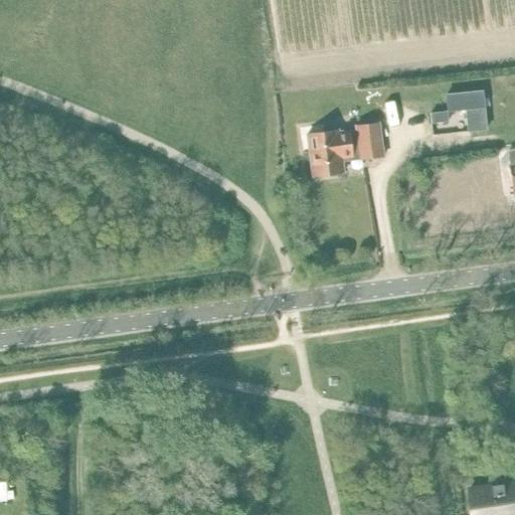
[(482,92),(446,95),(448,112),(466,110),(468,131),(486,130),(482,92)]
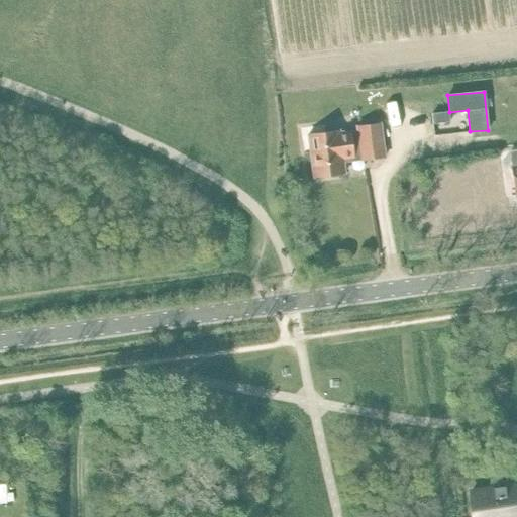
[(448,112),(432,114),(433,123),(449,122),(448,112)]
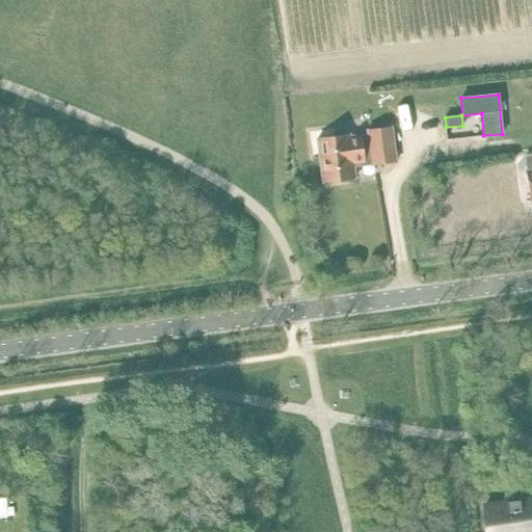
[(348,134),(317,138),(322,183),(354,178),(352,163),(371,161),(372,165),(395,162),(391,127),(367,130),(368,134),(348,136),(348,134)]
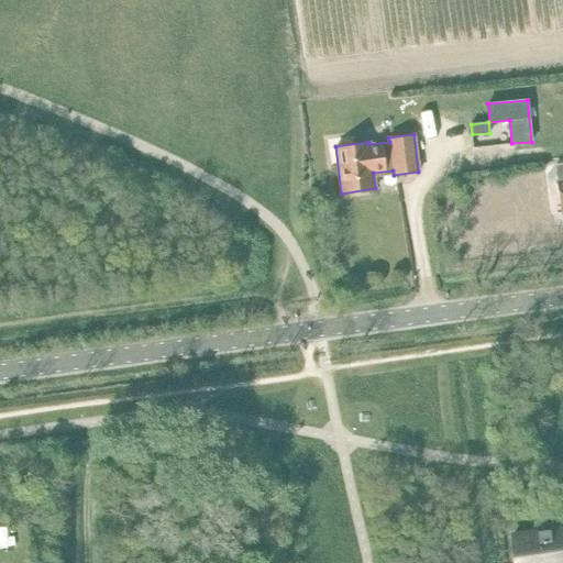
[(536,531),(511,534),(515,562),(562,562),(562,561),(559,529),(550,530),(550,528),(536,530),(536,531)]
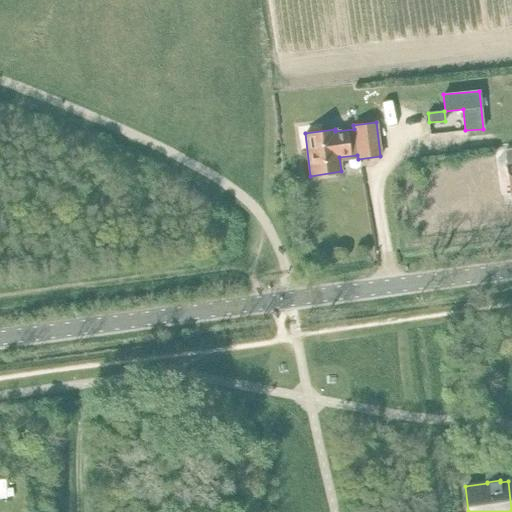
[(0,501),(0,511),(13,511),(12,504),(0,501)]
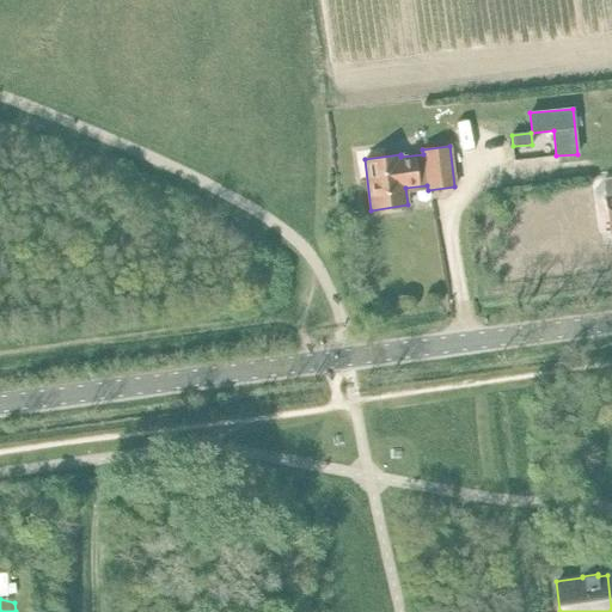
All buildings are outlined.
